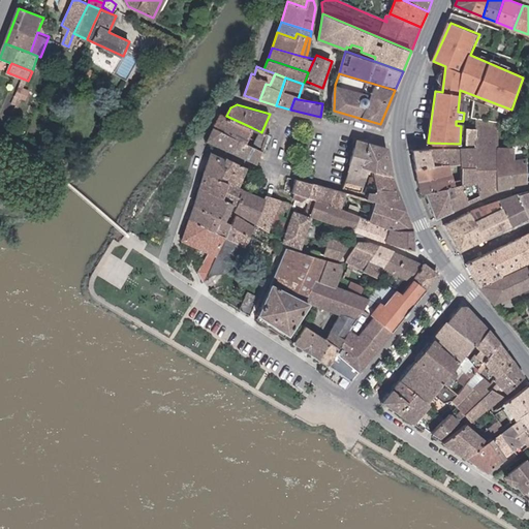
[(14,113),(8,126),(14,128),(21,115),(14,113)]
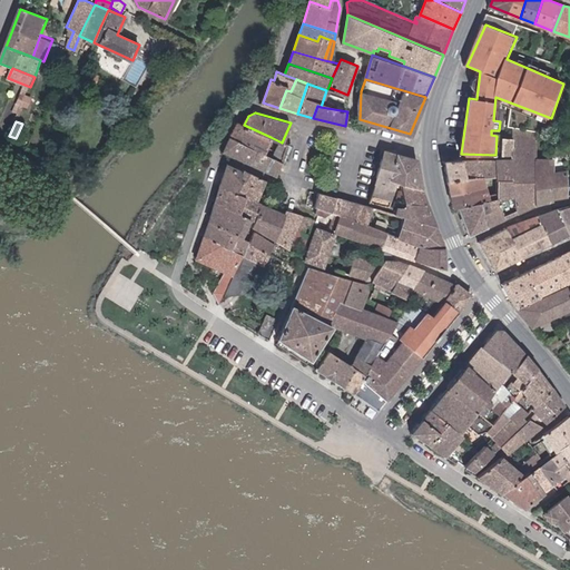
[(271,137),(244,125),(239,123),(232,139),(264,153),(271,137)]
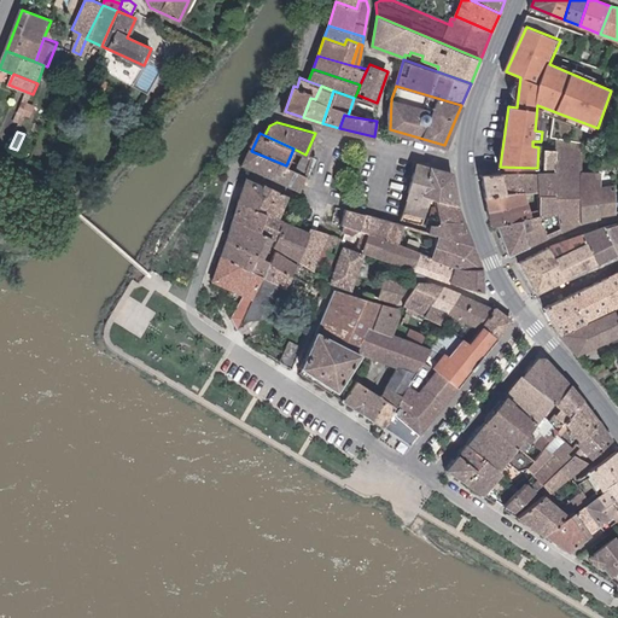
[(584,172),(587,145),(560,139),(559,151),(558,169),(558,173),(560,231),(579,222),(584,172)]
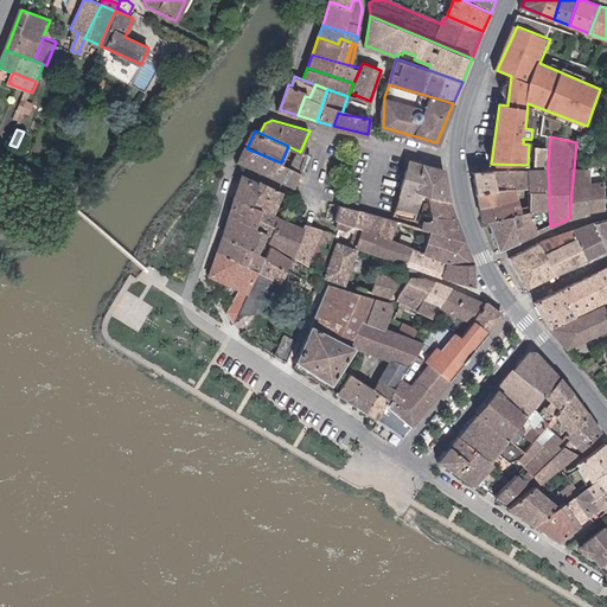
[(548,166),(549,148),(537,147),(537,166),(548,166)]
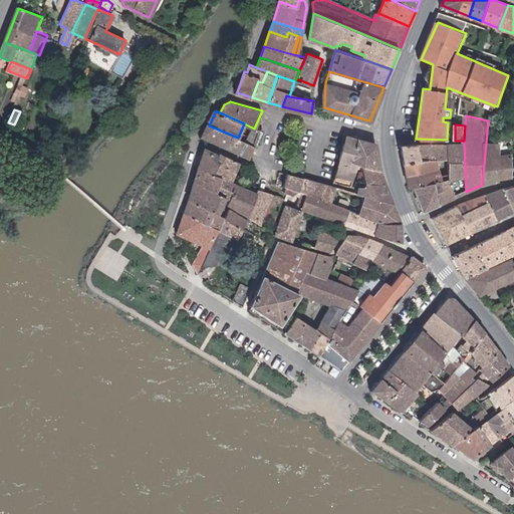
[(238,138),(209,125),(203,137),(247,156),(253,144),(238,138)]
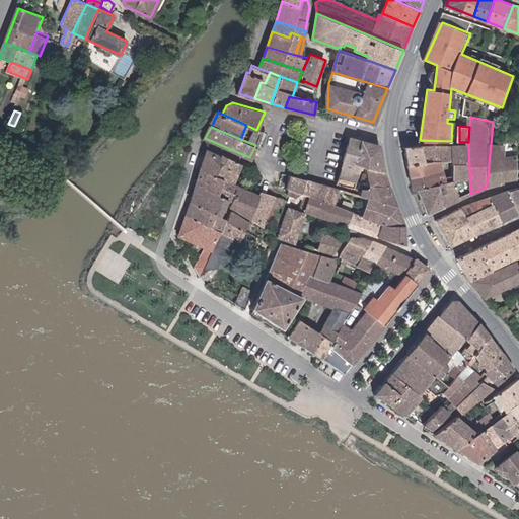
[(351,136),(340,180),(357,187),(361,165),(364,165),(384,171),(379,144),(351,136)]
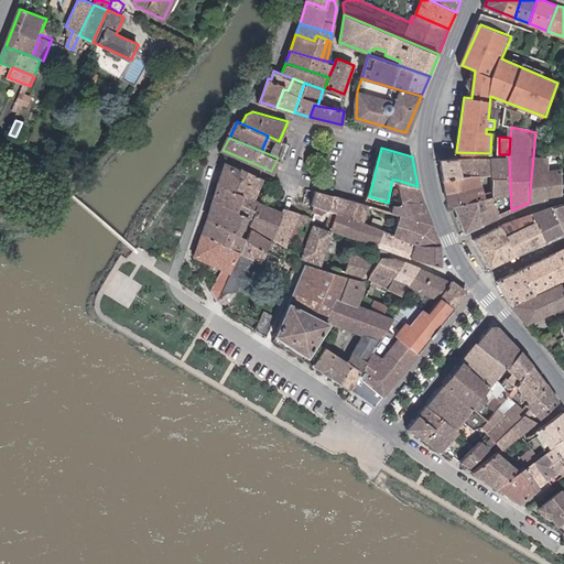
[(550,170),(550,156),(533,156),(529,203),(563,194),(563,169),(550,170)]
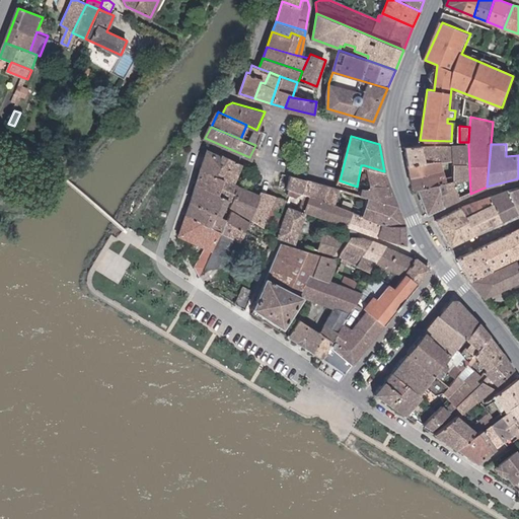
[(451,145),(405,146),(409,164),(441,161),(452,161),(451,145)]
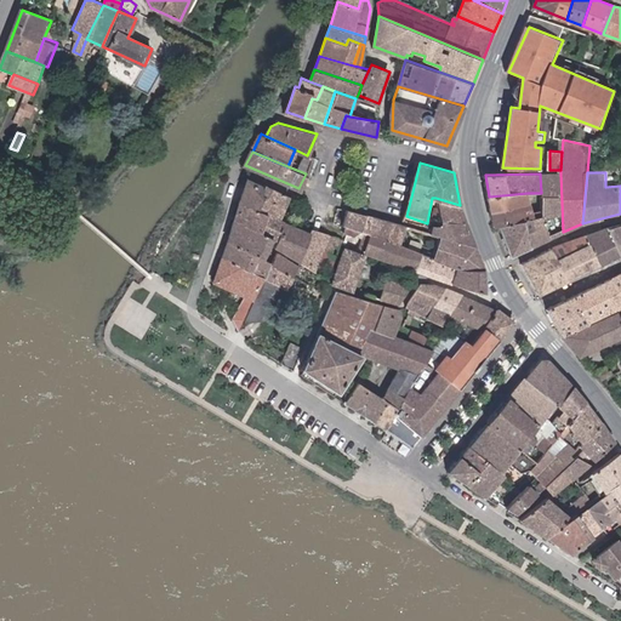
[(540,174),(541,193),(541,216),(533,217),(499,224),(511,255),(563,232),(560,174),(540,174)]
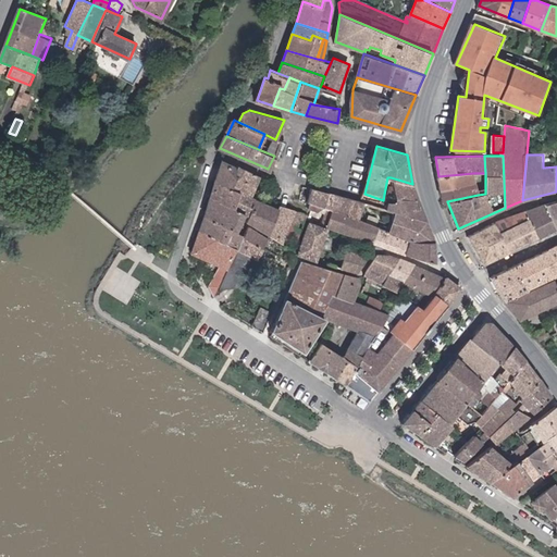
[(261,175),(224,160),(220,162),(210,197),(243,211),(247,213),(252,197),(261,175)]
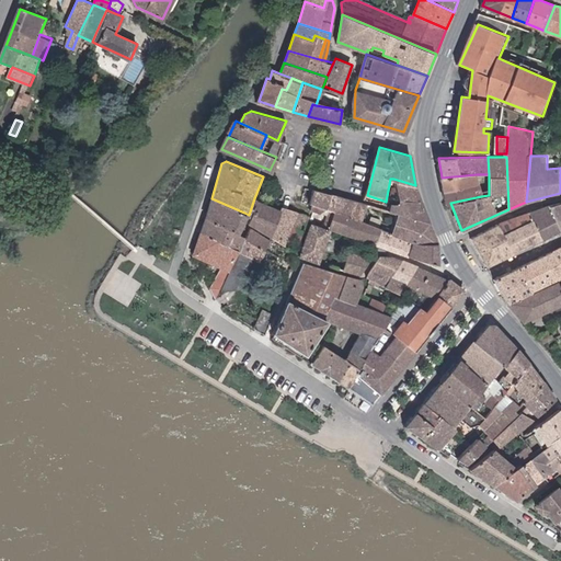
[(477,174),(442,178),(444,190),(479,185),(477,174)]
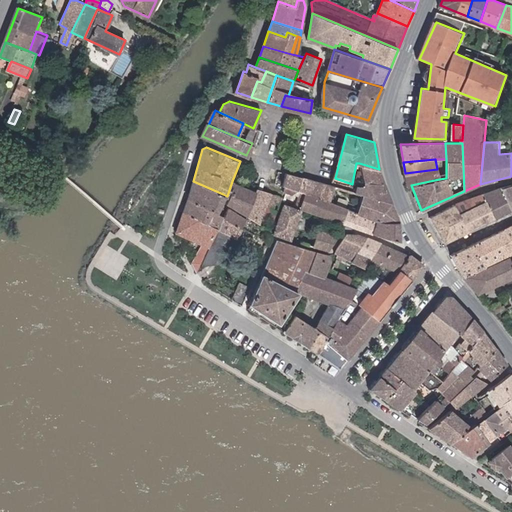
[(384,182),(379,169),(359,163),(363,181),(384,182)]
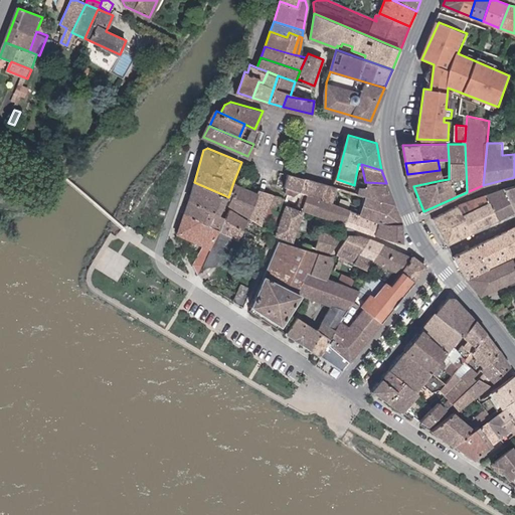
[(440,170),(407,174),(409,187),(413,186),(442,180),(440,170)]
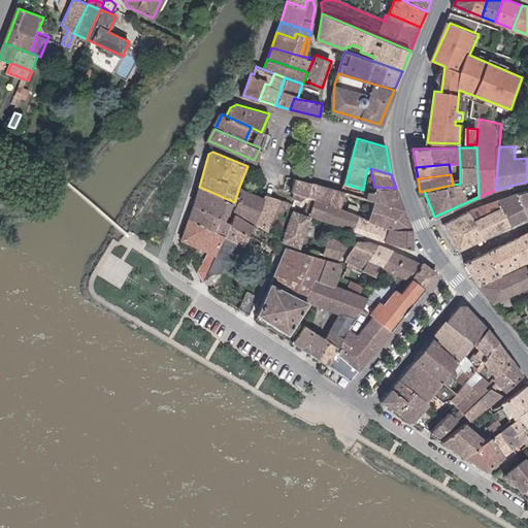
[(312,217),(389,240),(415,249),(414,227),(391,228),(368,218),(339,207),(345,191),(294,177),(291,191),(312,197),(306,215),(312,217)]
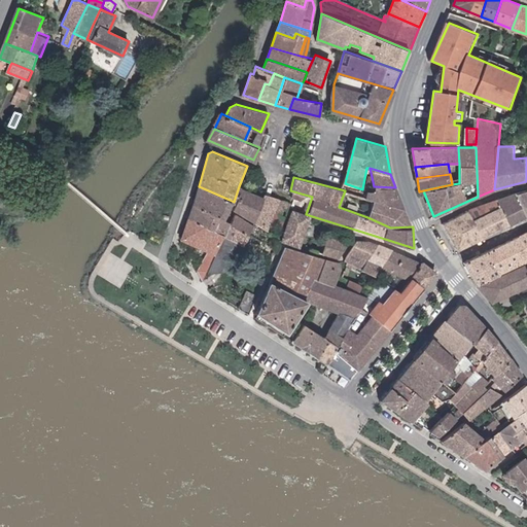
[(230,200),(199,186),(194,205),(223,219),(230,200)]
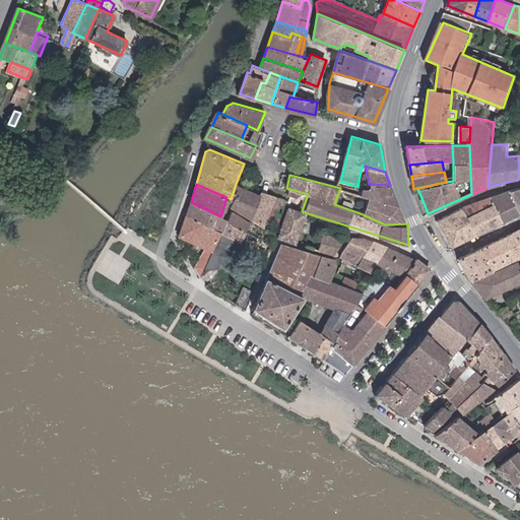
[(256,192),(236,184),(231,199),(230,207),(234,209),(252,218),(280,230),(290,206),(287,205),(289,200),(257,190),(256,192)]
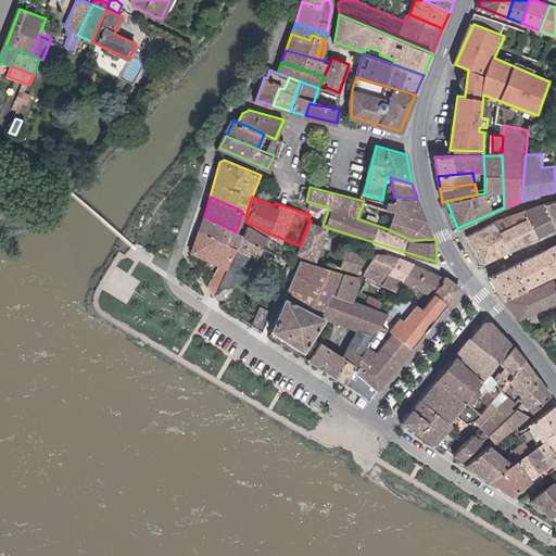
[(427,217),(417,198),(394,197),(395,202),(387,201),(387,209),(393,211),(427,217)]
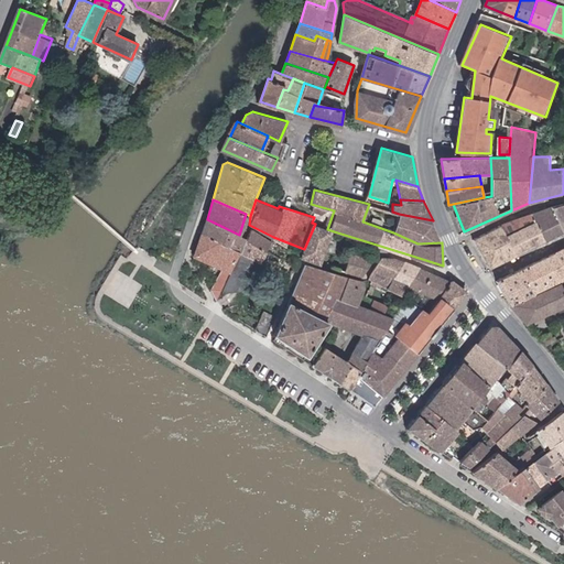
[(563,229),(563,202),(550,206),(533,212),(538,220),(545,239),(563,229)]
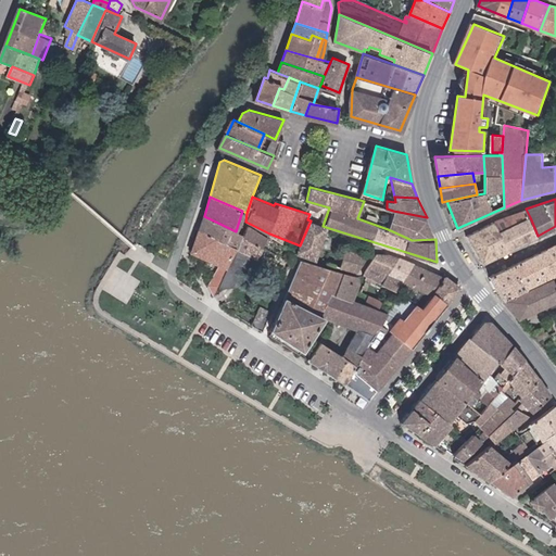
[(526,209),(495,220),(500,231),(530,217),(526,209)]
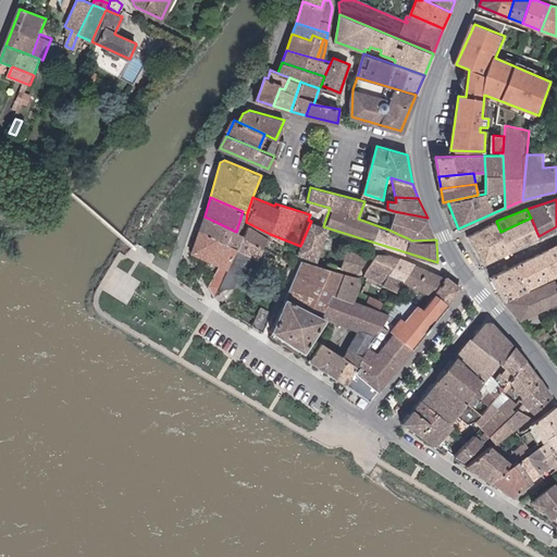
[(394,211),(388,230),(412,240),(436,239),(428,218),(394,211)]
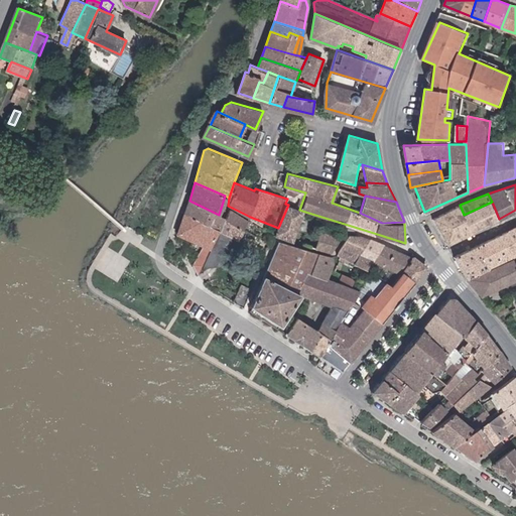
[(219,215),(189,201),(186,212),(220,228),(241,238),(246,229),(227,219),(219,215)]
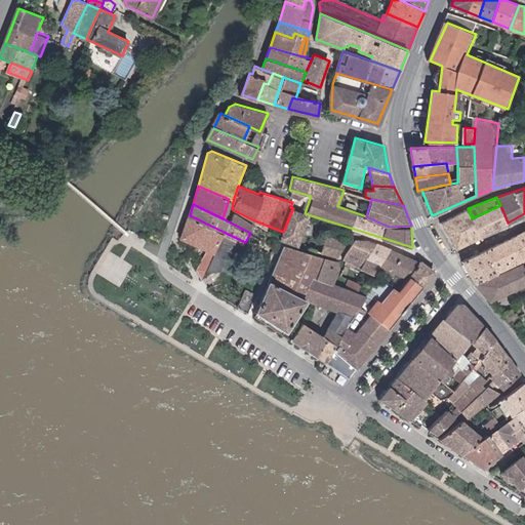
[(508,223),(500,205),(472,218),(480,237),(508,223)]
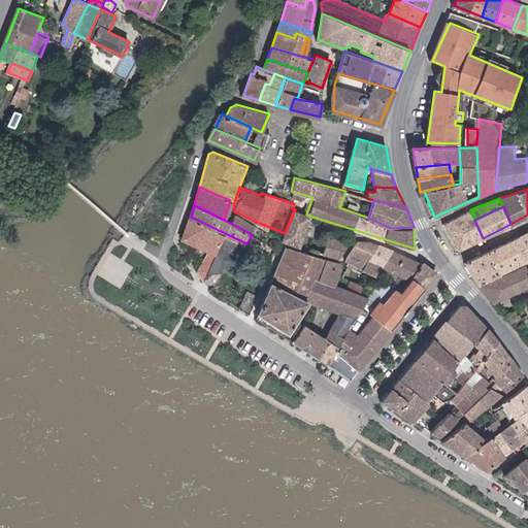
[(285,233),(284,238),(301,245),(312,217),(306,215),(295,209),(285,233)]
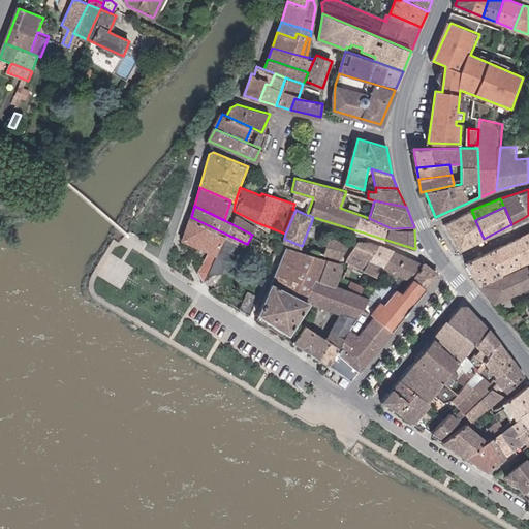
[(475,220),(471,210),(446,223),(460,251),(484,239),(475,220)]
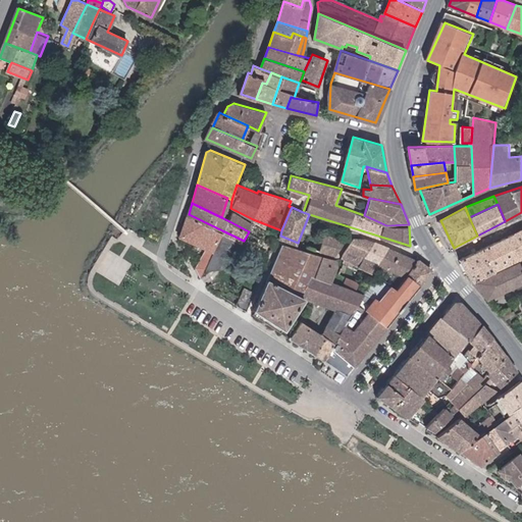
[(253,219),(235,210),(229,221),(249,231),(249,229),(253,219)]
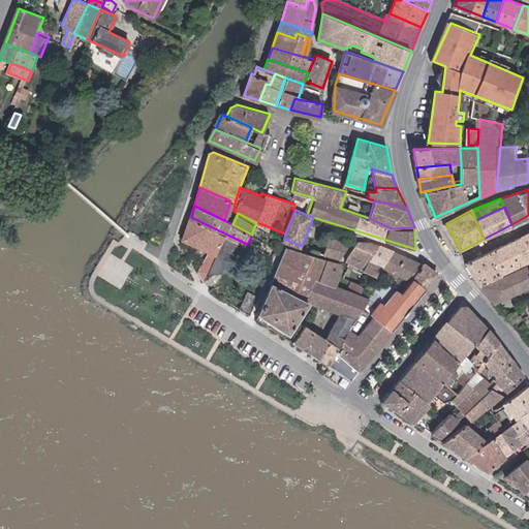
[(225,234),(191,217),(184,238),(209,249),(199,269),(206,277),(208,272),(225,234)]
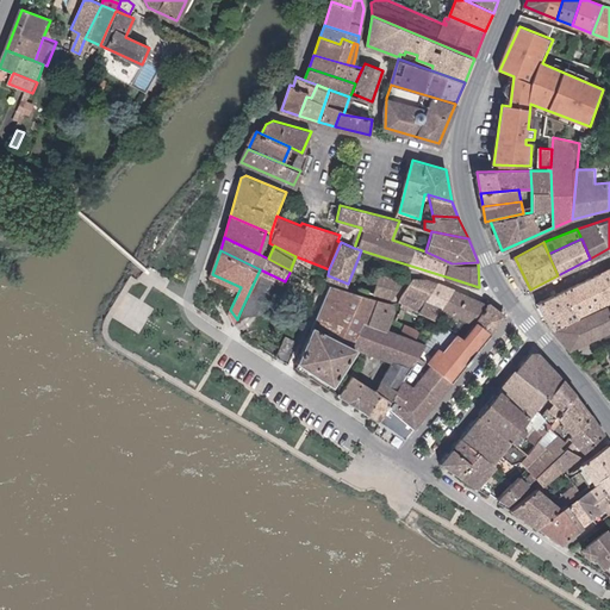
[(609,267),(539,302),(553,329),(574,318),(573,317),(609,297),(609,267)]
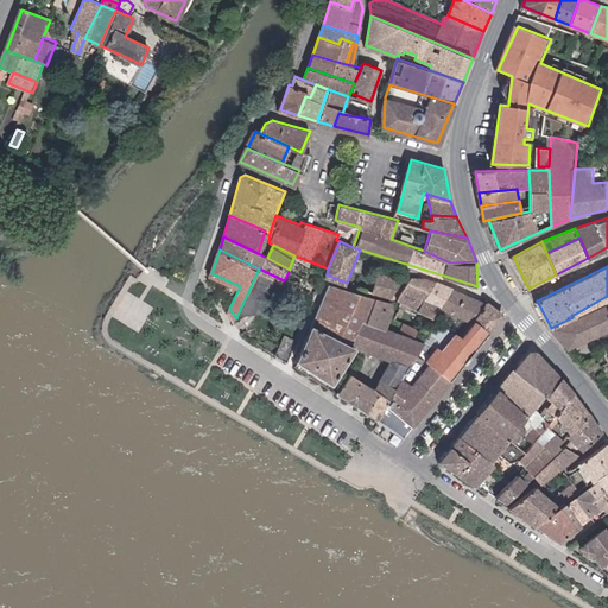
[(284,280),(259,268),(239,312),(274,306),(286,282),(284,280)]
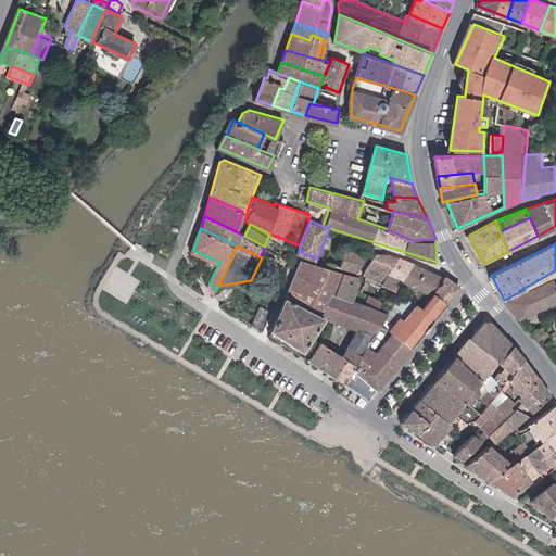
[(357,272),(367,256),(345,250),(341,267),(344,268),(357,272)]
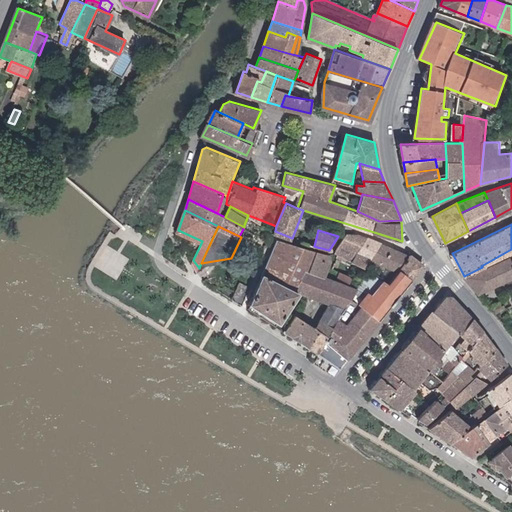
[(353,261),(367,237),(361,235),(349,233),(336,254),(337,254),(353,261)]
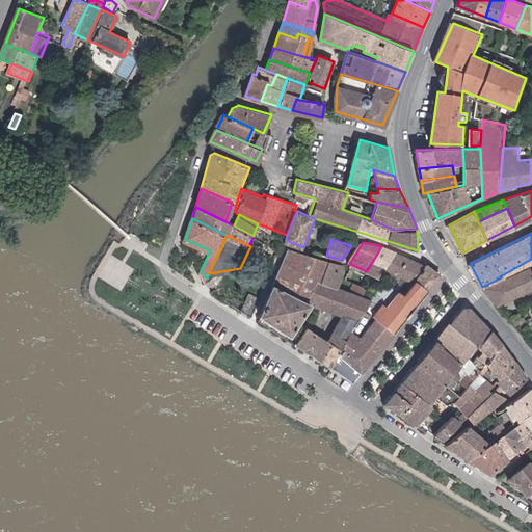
[(320,281),(327,261),(290,246),(273,286),(308,303),(316,278),(320,281)]
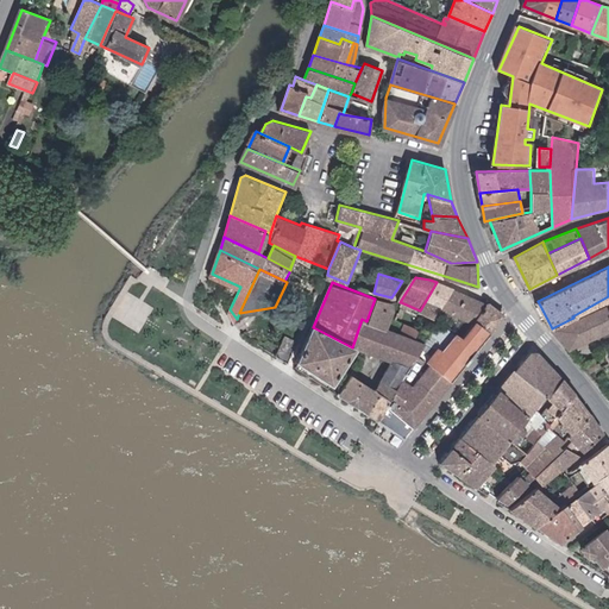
[(443,307),(454,289),(437,282),(420,311),(432,315),(438,306),(440,306),(443,307)]
